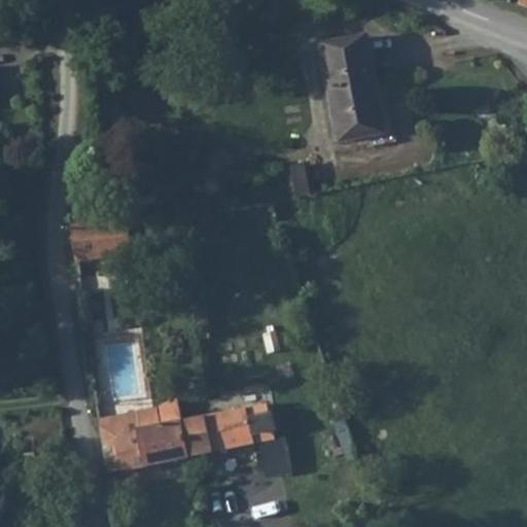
[(379,86),(370,34),(334,41),(323,41),(327,64),(325,65),(327,72),(329,72),(342,137),(369,132),(369,134),(378,132),(370,89),(379,86)]
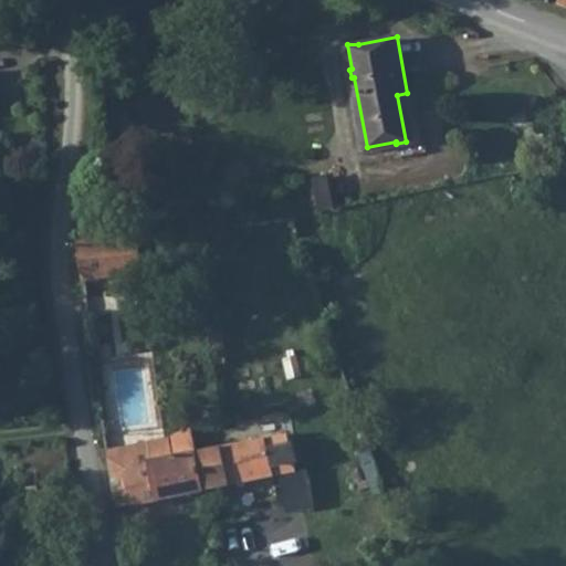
[(111,273),(106,237),(80,241),(84,278),(111,273)]
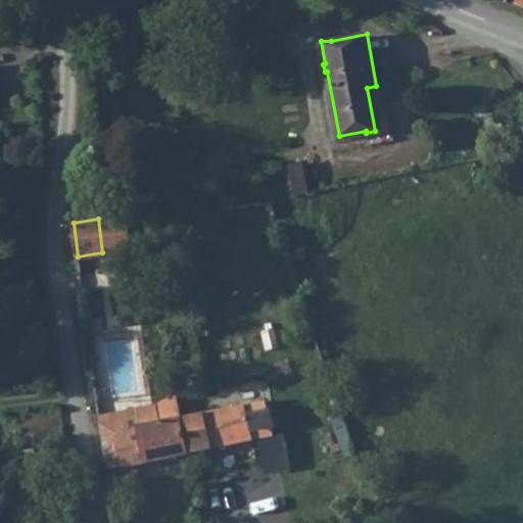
[(180,416),(176,391),(154,406),(158,421),(180,416)]
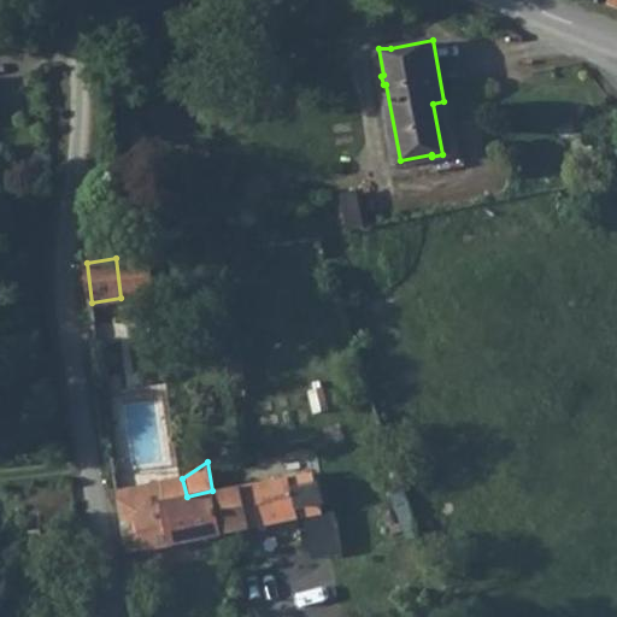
[(212,491),(221,532),(297,517),(294,500),(318,494),(312,471),(212,491)]
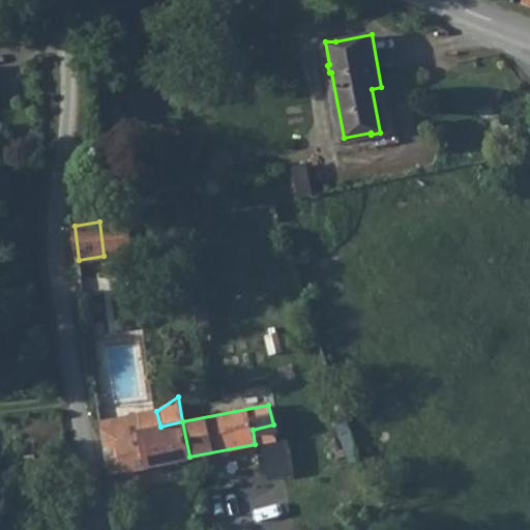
[(156,411),(124,417),(128,440),(102,445),(109,474),(189,457),(182,421),(160,427),(156,411)]
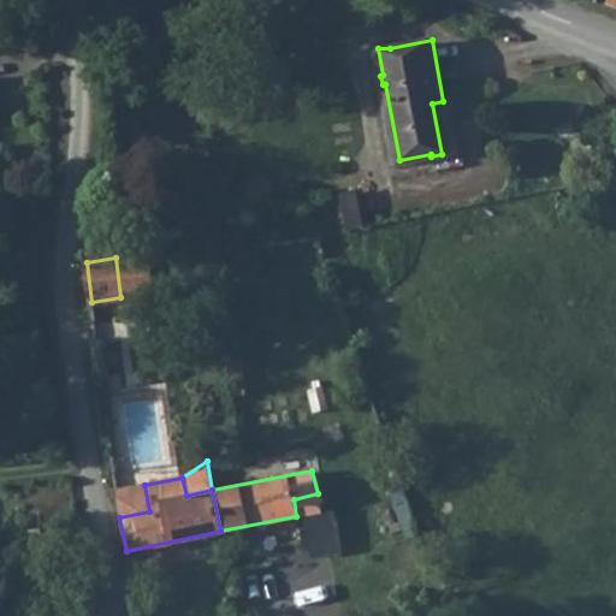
[(149,511),(144,485),(117,490),(119,517),(149,511)]
